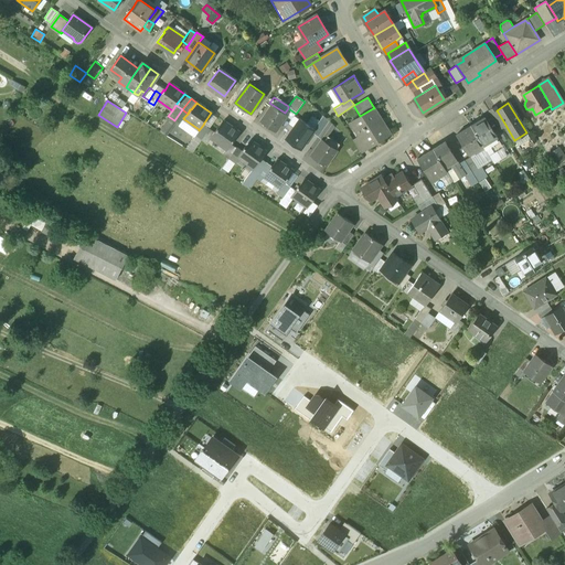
[(285,113),(273,105),(262,120),(260,120),(275,131),(287,115),(285,113)]
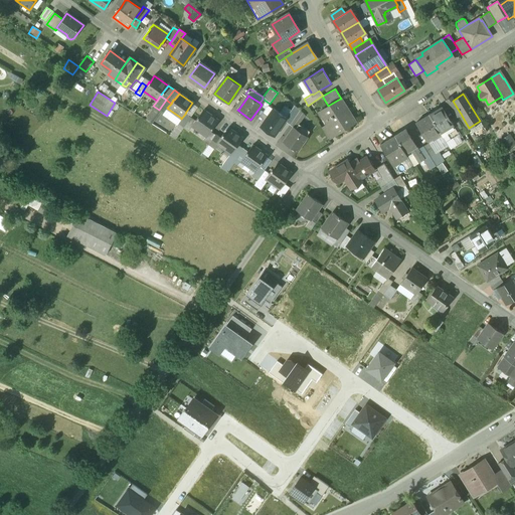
[(453,101),(451,98),(446,102),(456,117),(461,114),(453,101)]
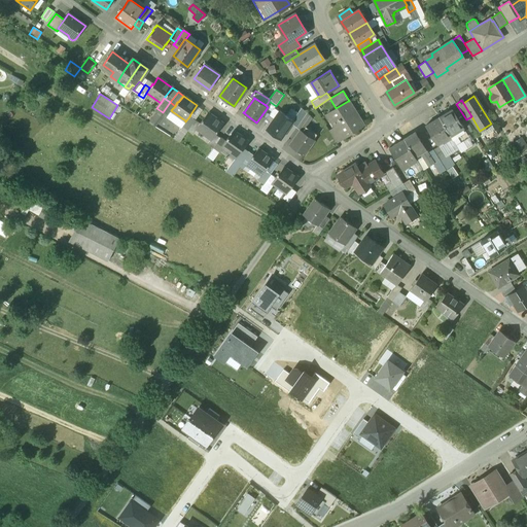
[(336,108),(329,112),(334,119),(330,121),(335,128),(329,131),(337,142),(363,125),(359,117),(356,118),(353,113),(355,112),(348,101),(336,108)]
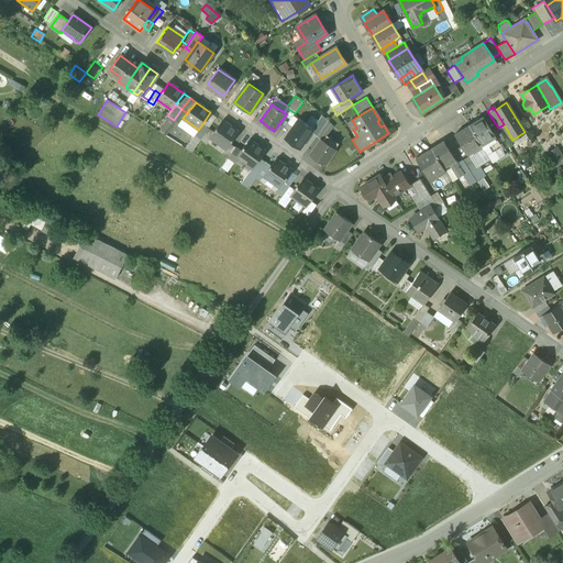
[(181,109),(174,120),(179,124),(184,119),(183,118),(187,113),(181,109)]
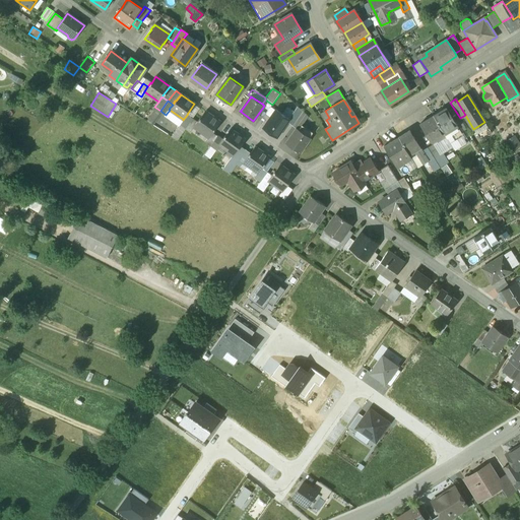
[(297,107),(288,118),(289,119),(287,122),(293,125),(303,112),(297,107)]
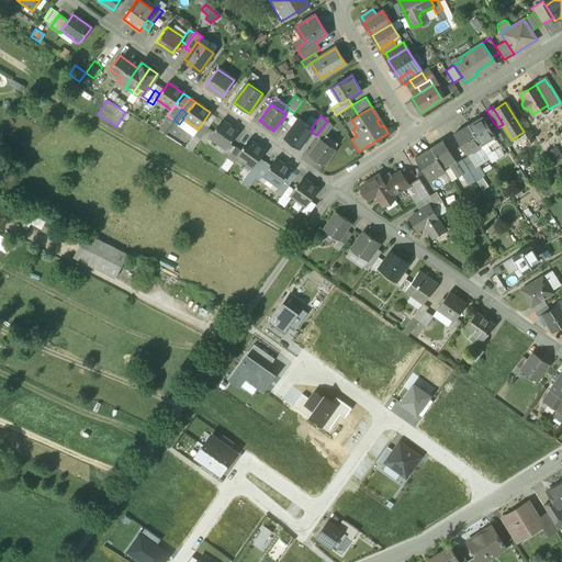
[(482,116),(468,125),(480,145),(494,136),(482,116)]
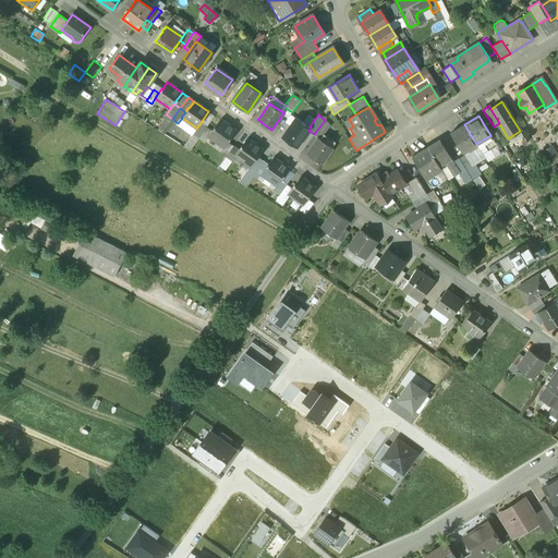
[(182,118),(178,123),(193,133),(196,128),(182,118)]
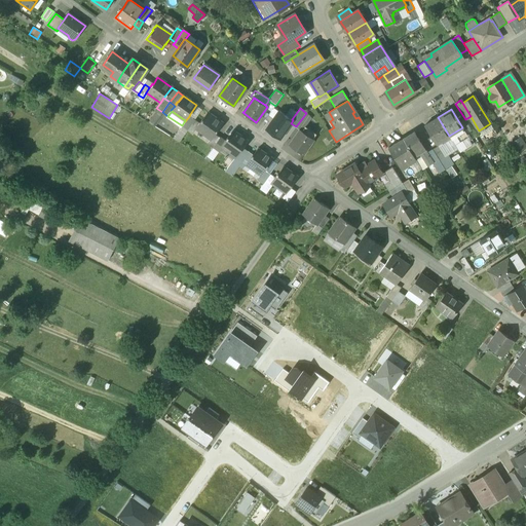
[(292,119),(279,111),(266,129),(280,139),(291,123),(293,120),(292,119)]
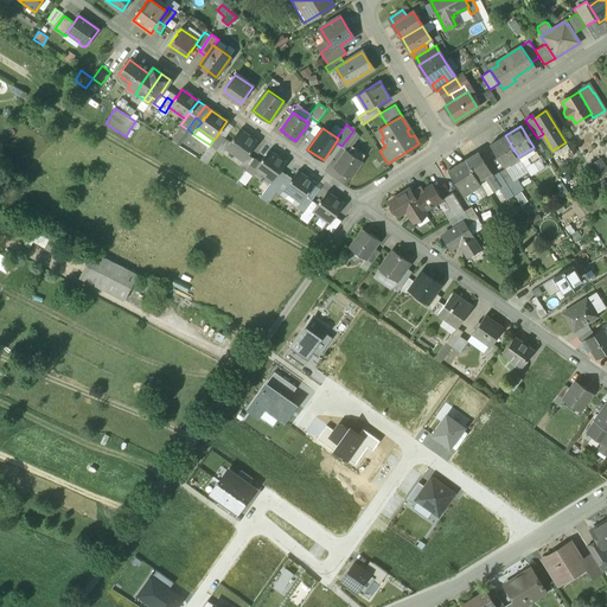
[(256,142),(240,131),(235,139),(234,138),(231,140),(230,142),(228,146),(227,148),(243,160),(248,155),(256,142)]
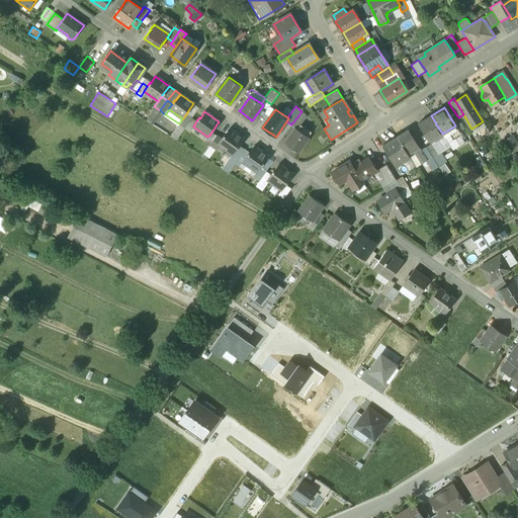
[(291,124),(295,128),(296,127),(297,130),(306,115),(301,111),(291,124)]
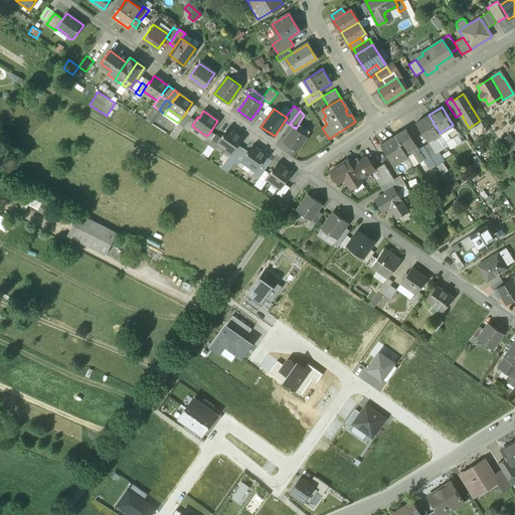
[(185,114),(181,119),(181,118),(178,123),(184,127),(189,120),(190,118),(185,114)]
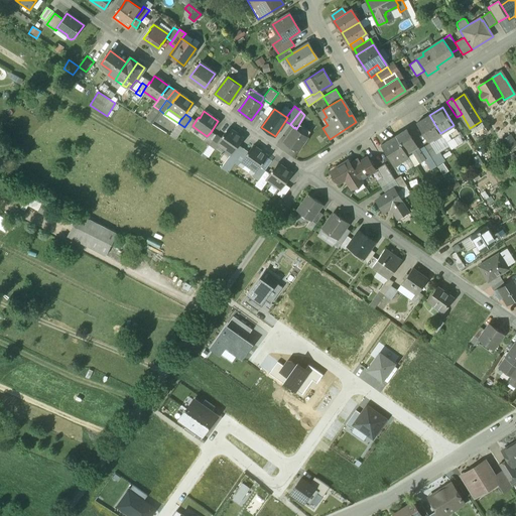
[(429,115),(417,123),(427,141),(440,133),(429,115)]
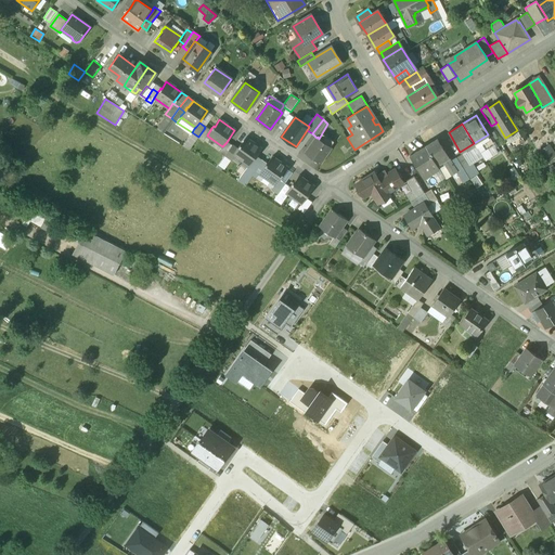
[(203,141),(207,136),(208,133),(204,129),(198,137),(203,141)]
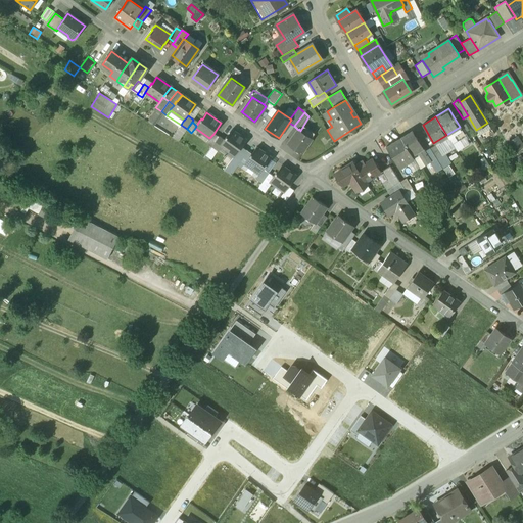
[(187,129),(181,125),(172,137),(178,142),(187,129)]
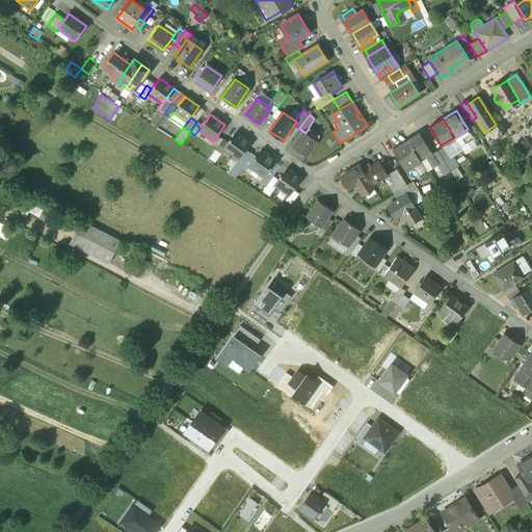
[(481,138),(474,128),(468,132),(474,141),(481,138)]
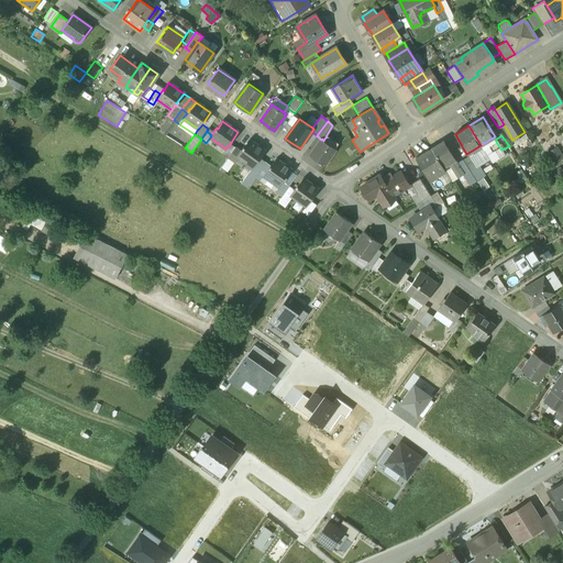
[(323,141),(322,139),(321,140),(310,156),(323,165),(335,148),(323,141)]
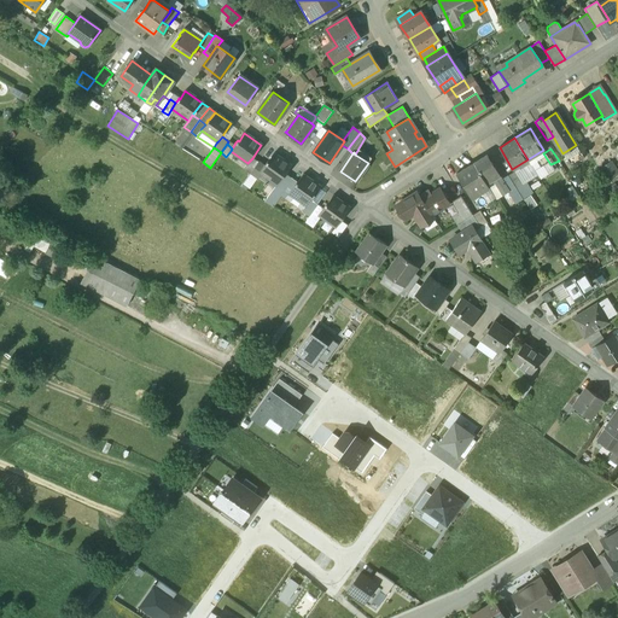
[(291,165),(274,155),(268,162),(267,162),(264,165),(260,173),(277,185),(278,185),(281,179),(291,165)]
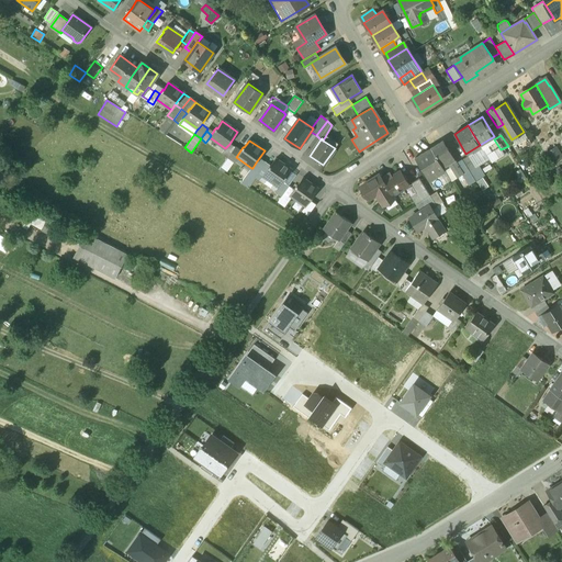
[(442,141),(430,148),(442,167),(448,164),(457,178),(463,173),(457,163),(442,141)]
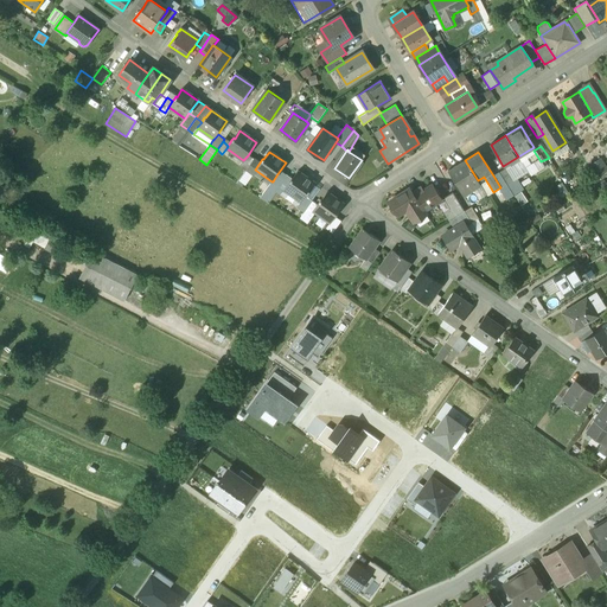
[(243,160),(238,166),(246,171),(248,168),(254,159),(248,155),(243,160)]
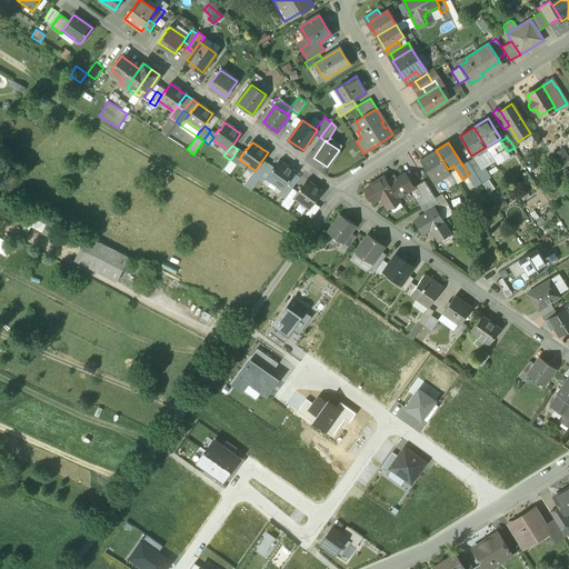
[(243,152),(238,149),(232,158),(237,161),(239,159),(243,152)]
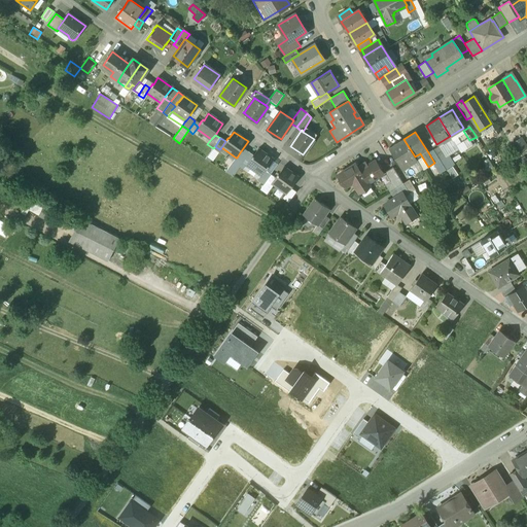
[(526,149),(520,138),(511,143),(518,155),(526,149)]
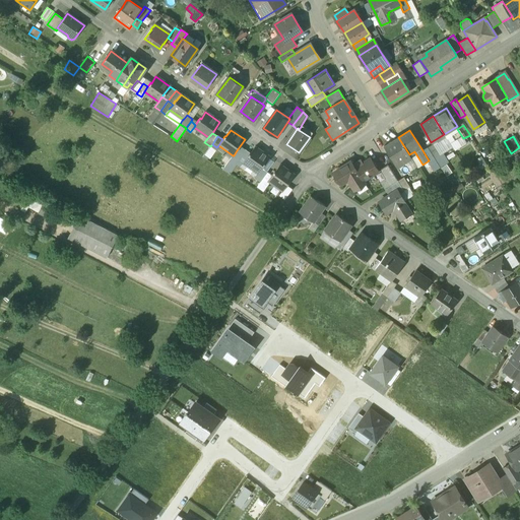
[(409,154),(398,137),(383,146),(396,168),(411,157),(409,154)]
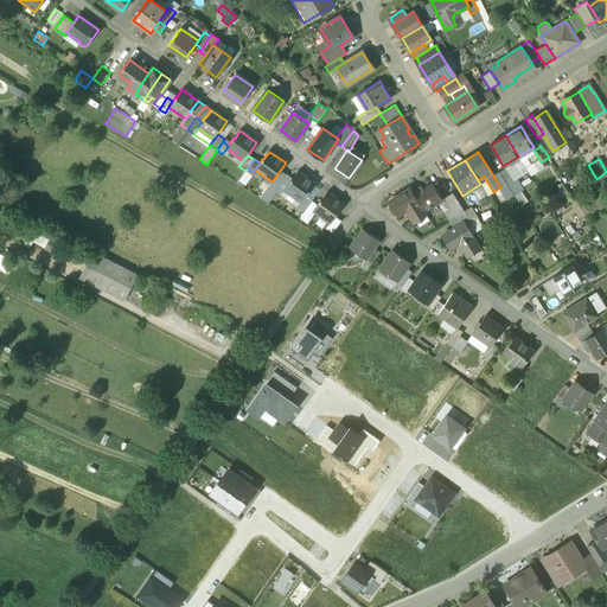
[(506,167),(499,172),(506,184),(513,179),(506,167)]
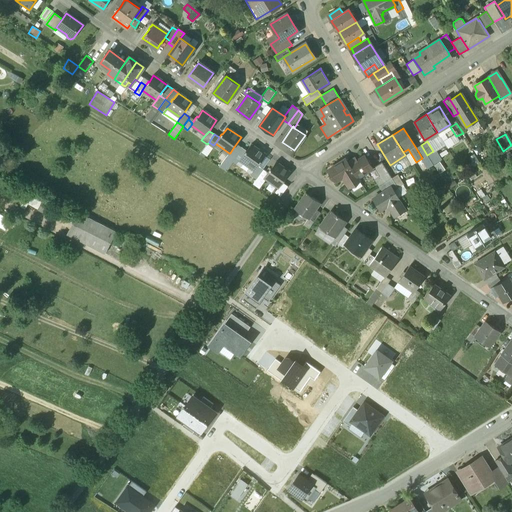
[(265,154),(251,144),(246,151),(243,155),(241,157),(239,160),(253,170),(254,171),(258,165),(265,154)]
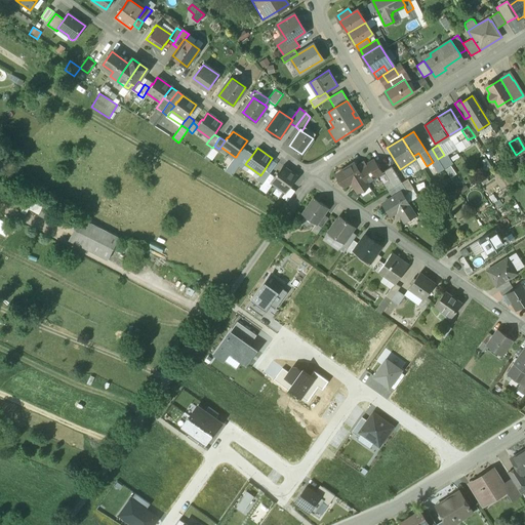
[(432,149),(427,152),(433,162),(438,159),(432,149)]
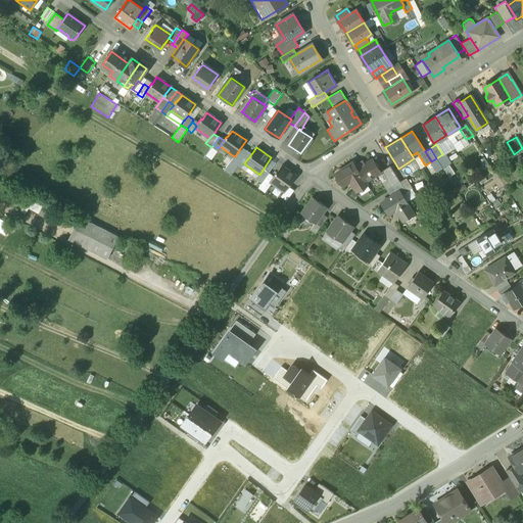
[(209,150),(204,158),(208,160),(214,153),(209,150)]
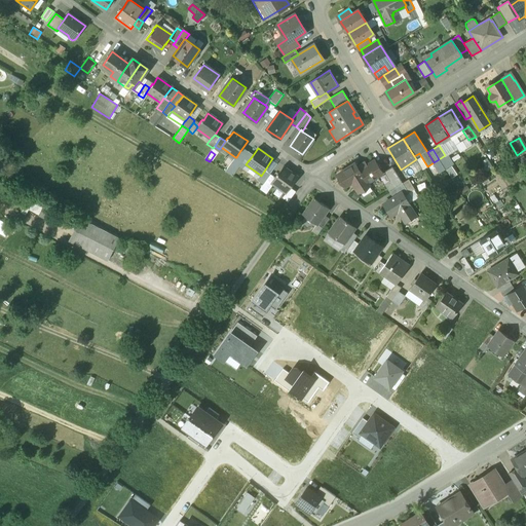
[(235,157),(225,172),(231,175),(243,158),(246,155),(239,152),(236,157),(235,157)]
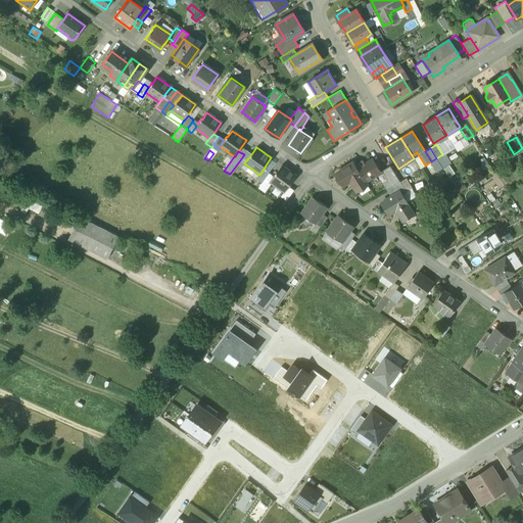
[(244,163),(246,160),(242,157),(230,174),(235,178),(244,163)]
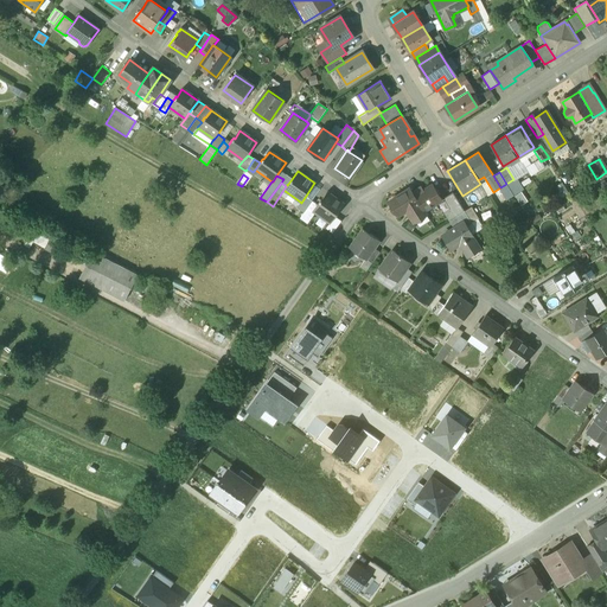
[(422,190),(421,187),(411,192),(423,211),(425,211),(442,199),(432,184),(422,190)]
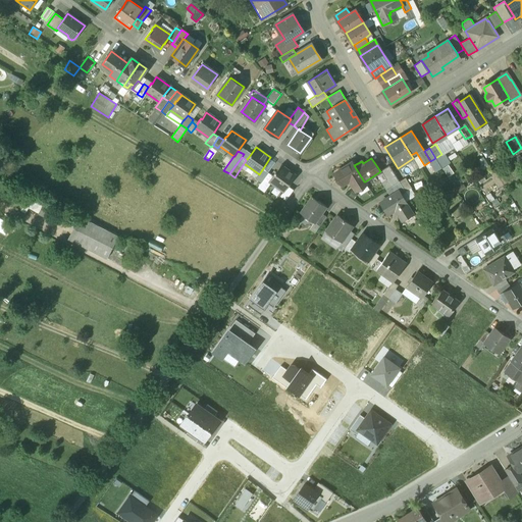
[(365,181),(364,181),(354,165),(352,162),(334,173),(340,179),(341,179),(343,184),(350,179),(356,190),(366,184),(365,181)]
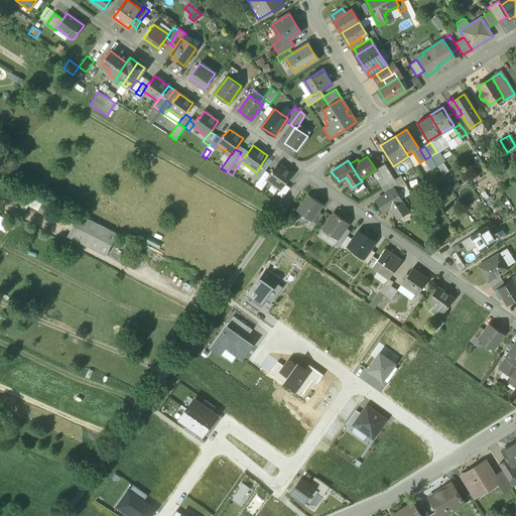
[(438,165),(443,173),(448,170),(443,162),(438,165)]
